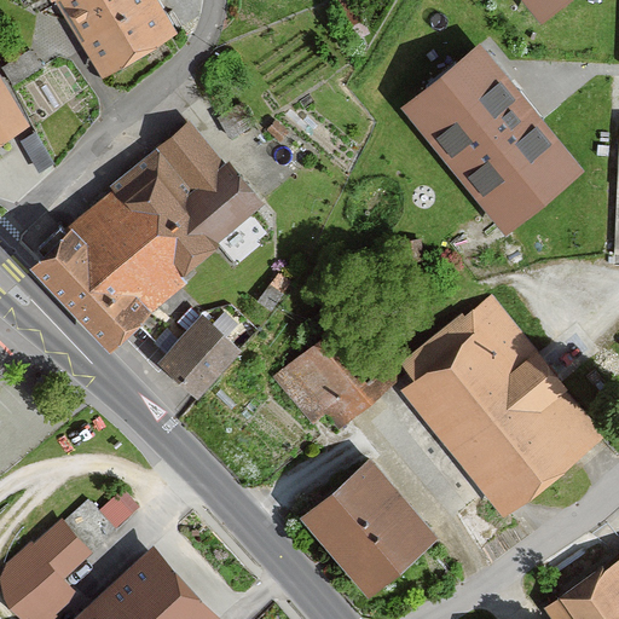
[(53,0),(108,81),(181,33),(158,0),(53,0)]
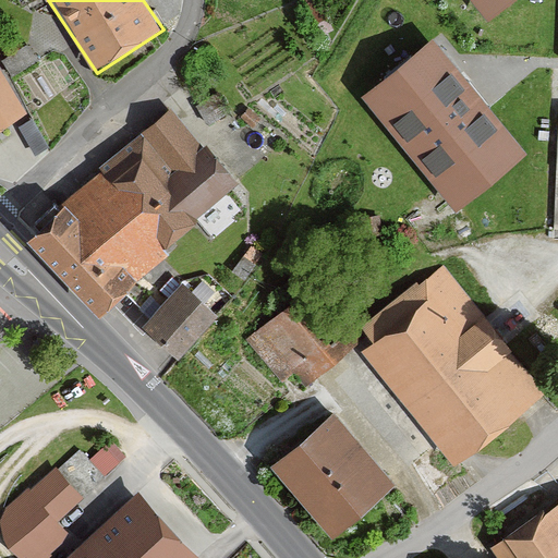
[(519,140),(431,34),(370,85),(458,191),(519,140)]
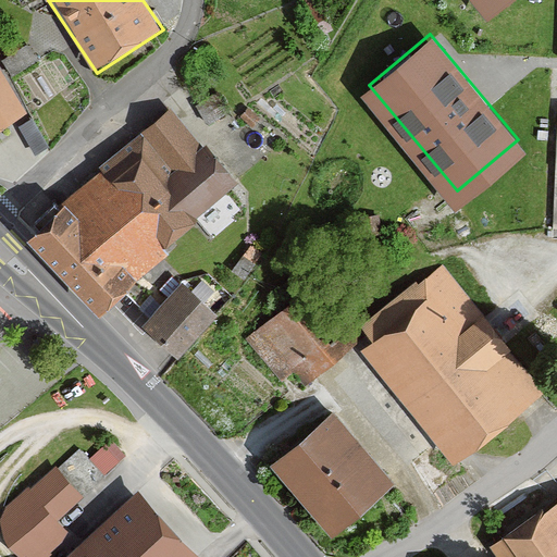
[(0,132),(31,114),(0,64),(0,132)]
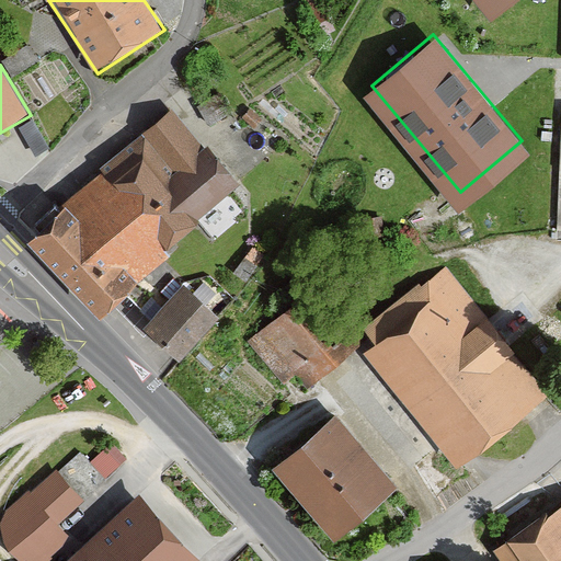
[(240,190),(168,110),(27,237),(100,317),(240,190)]
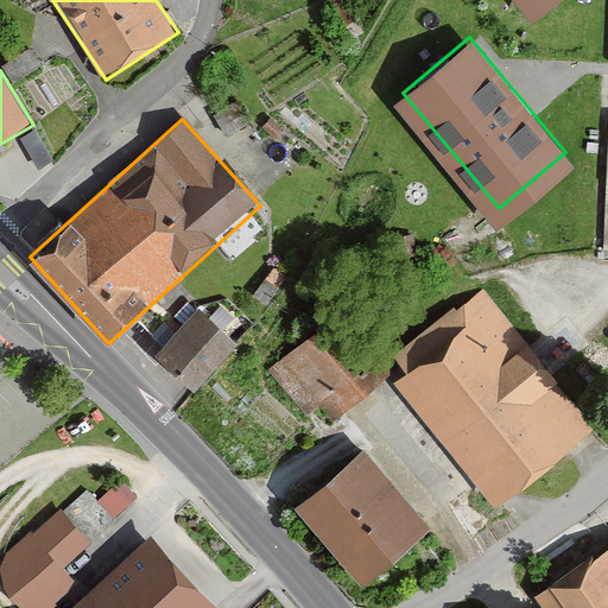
[(251,323),(222,293),(207,308),(235,337),(251,323)]
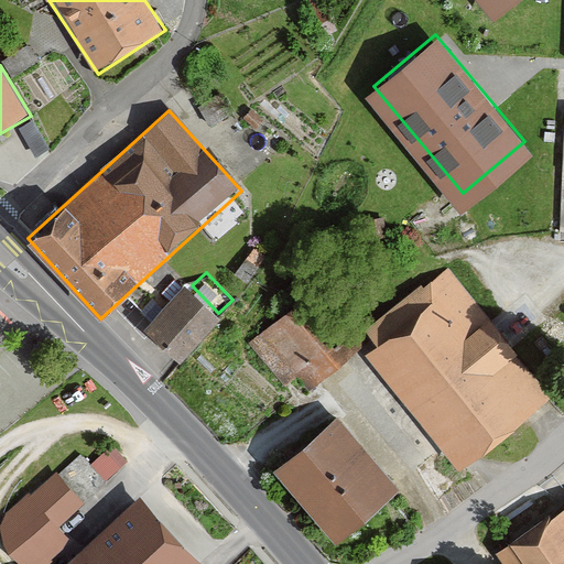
[(421,285),(368,331),(379,344),(365,355),(463,472),(550,399),(514,357),(519,354),(490,320),(486,324),(445,274),(425,291),(421,285)]
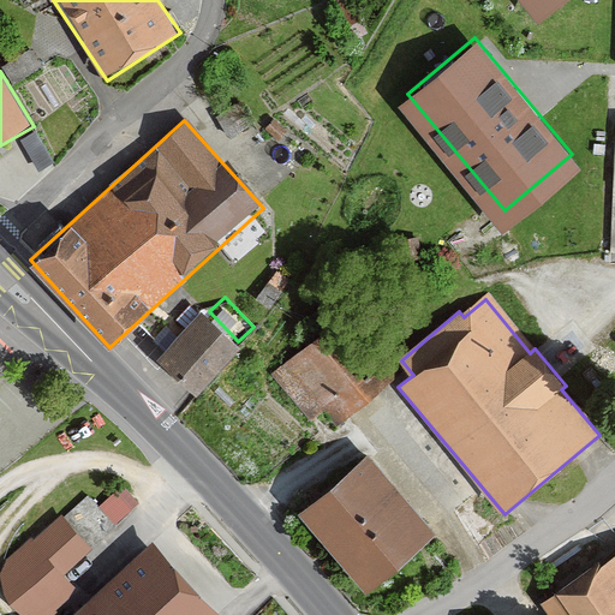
[(243,348),(201,311),(159,359),(201,395),(243,348)]
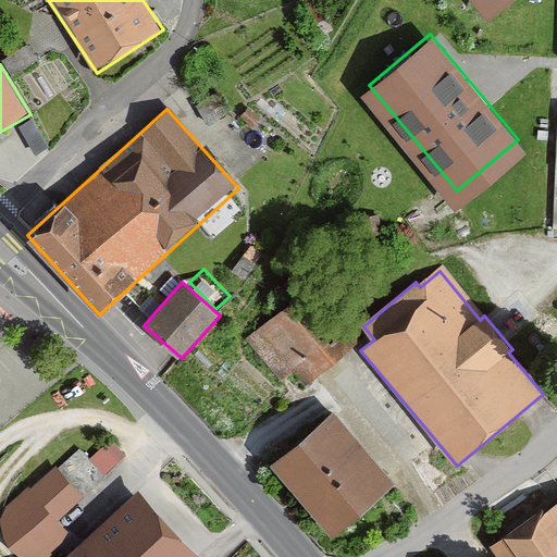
[(348,345),(298,292),(245,343),(283,383),(296,371),(308,383),(348,345)]
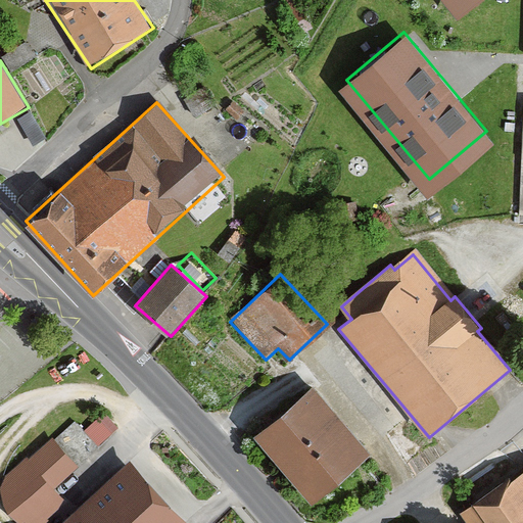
[(372,450),(314,385),(254,437),(313,503),(372,450)]
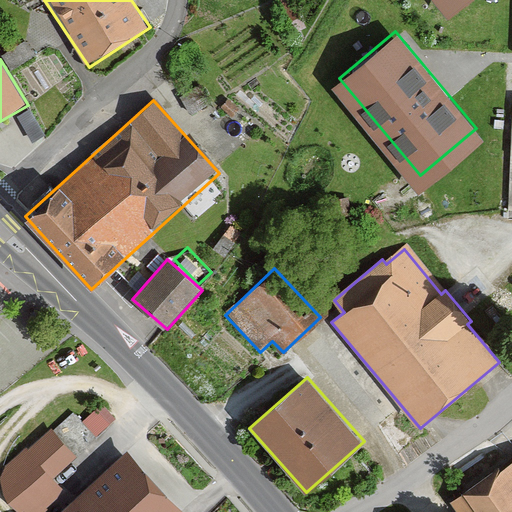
[(110,424),(96,410),(83,423),(96,437),(110,424)]
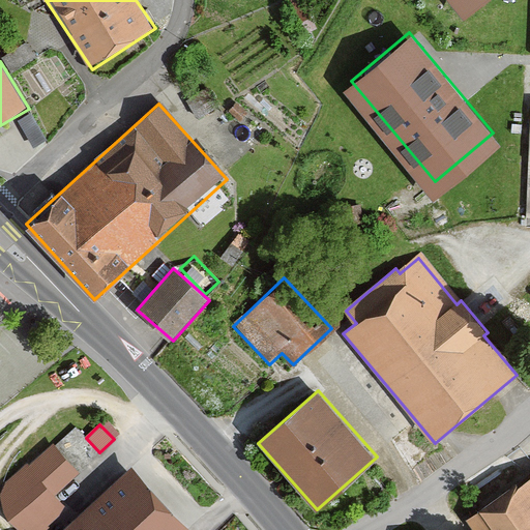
[(27,466),(0,489),(0,495),(7,522),(15,529),(46,529),(70,508),(58,496),(82,475),(56,446),(29,469),(27,466)]
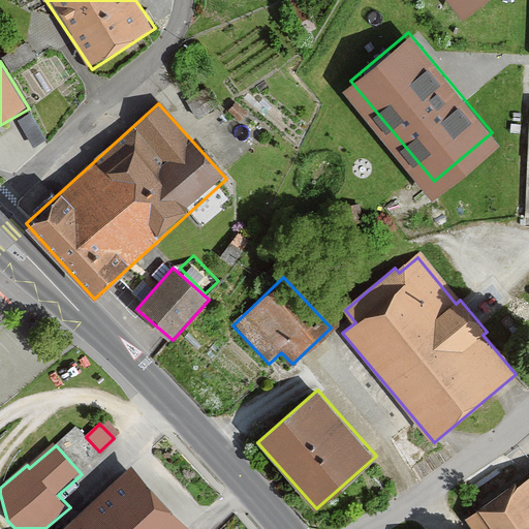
[(185,528),(129,468),(62,528),(185,528)]
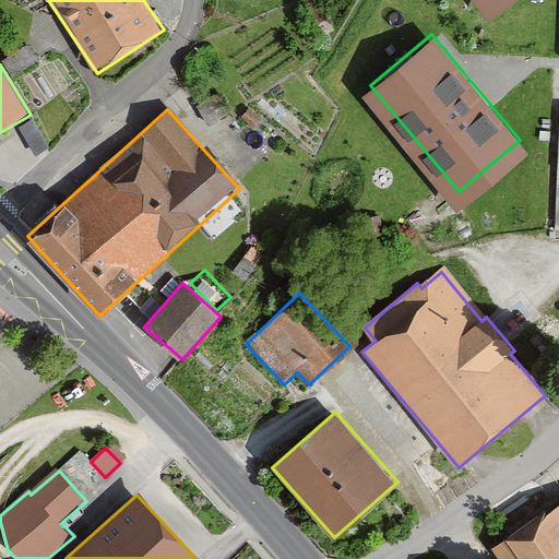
[(558,558),(558,504),(492,552),(497,558),(558,558)]
